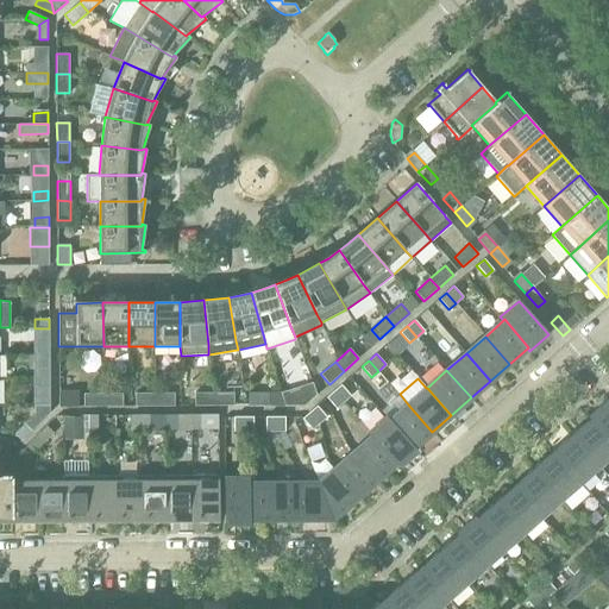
[(305,406),(316,395),(313,382),(281,393),(284,406),(286,406),(305,406)]
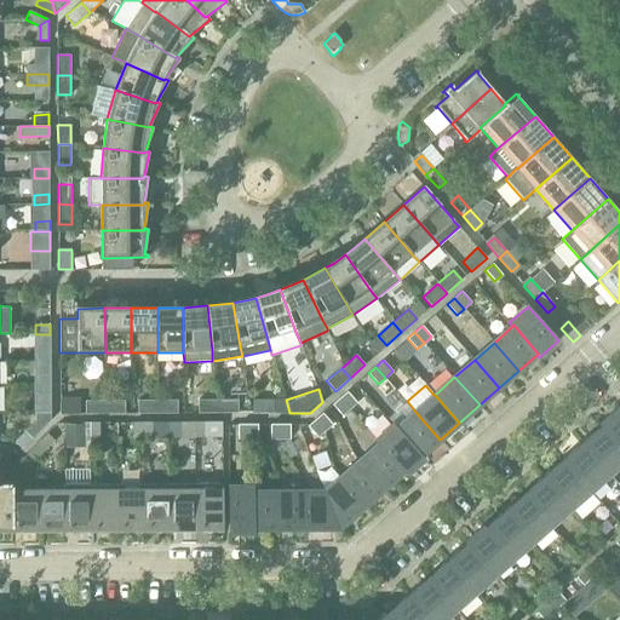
[(346,391),(339,399),(349,409),(356,402),(346,391)]
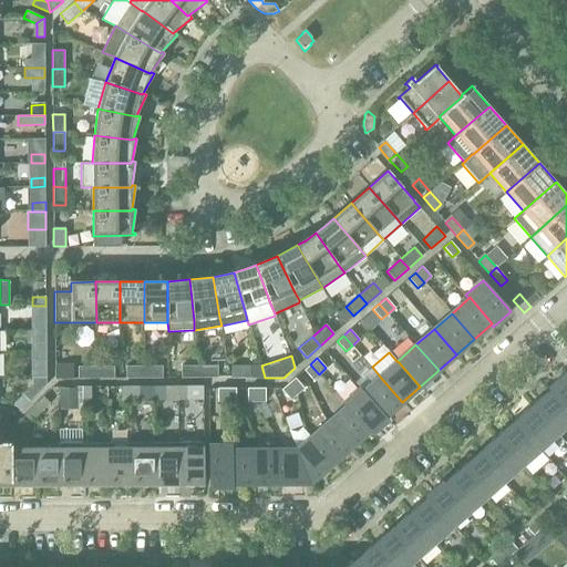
[(54,366),(54,379),(73,379),(73,363),(55,363),(55,366),(54,366)]
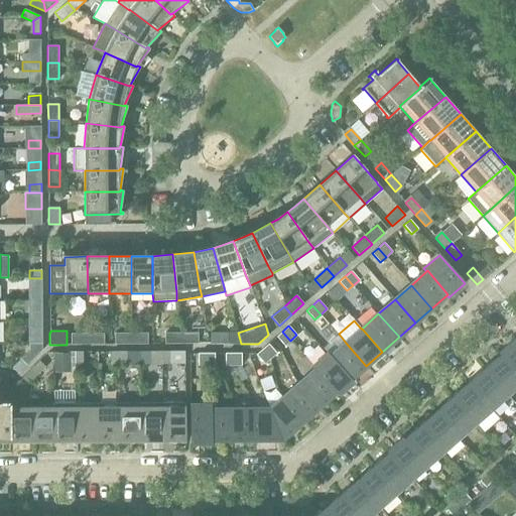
[(282,332),(276,337),(284,346),(290,341),(282,332)]
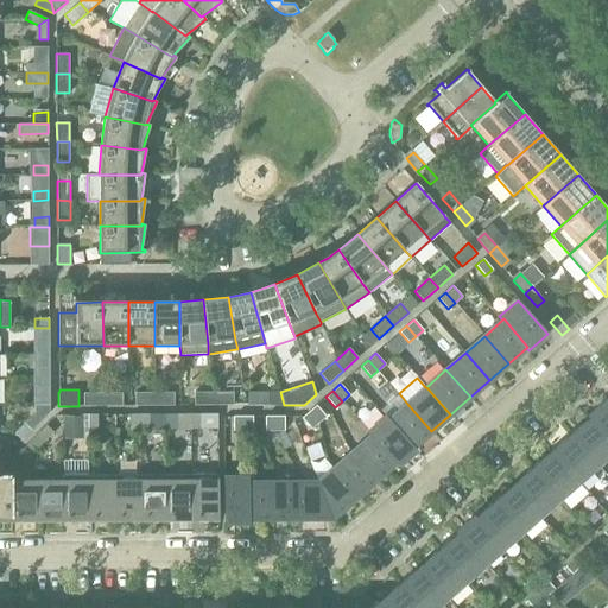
[(154,405),(154,392),(135,393),(135,405),(154,405)]
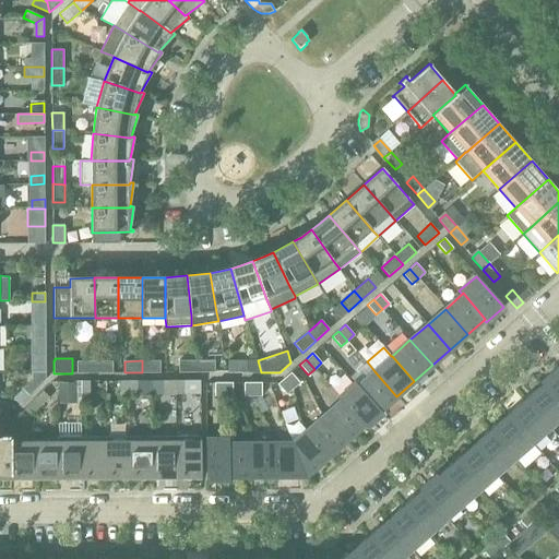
[(142,372),(159,372),(159,360),(142,360),(142,372)]
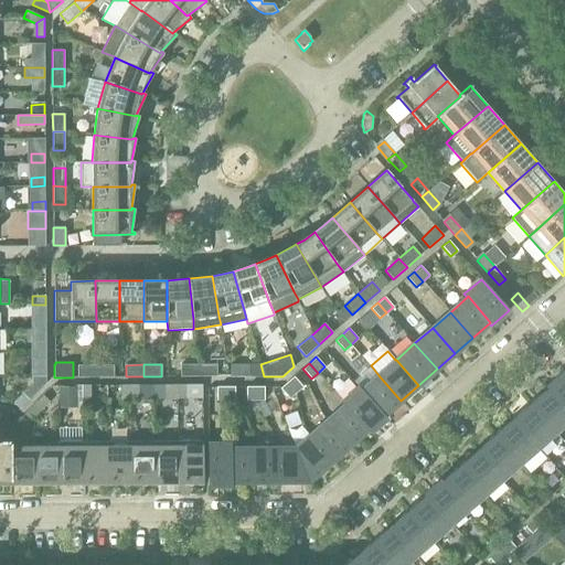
[(181,376),(199,376),(199,364),(180,364),(181,376)]
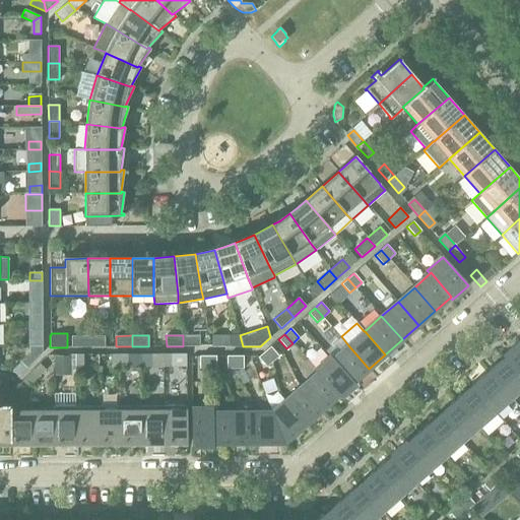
[(183,335),(183,346),(199,346),(199,335),(183,335)]
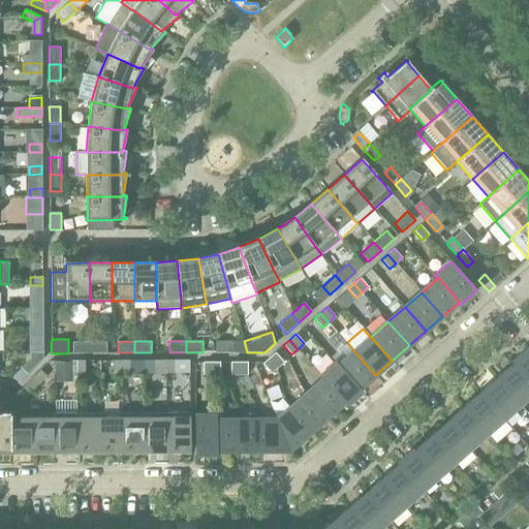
[(216,341),(216,352),(232,352),(232,341),(216,341)]
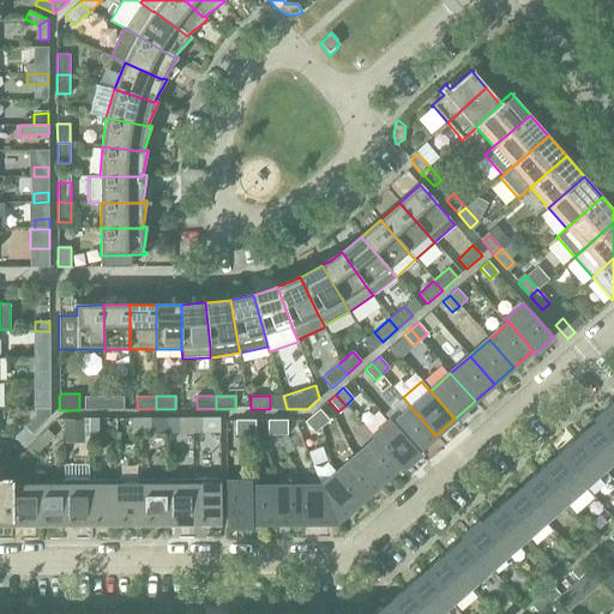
[(283,396),(270,396),(270,409),(287,409),(283,396)]
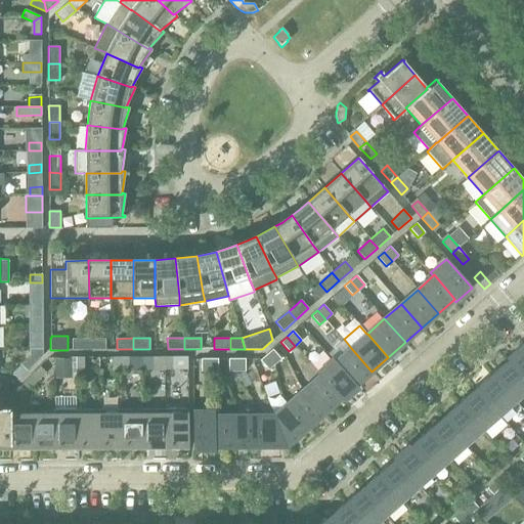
[(72,350),(89,350),(89,339),(72,339),(72,350)]
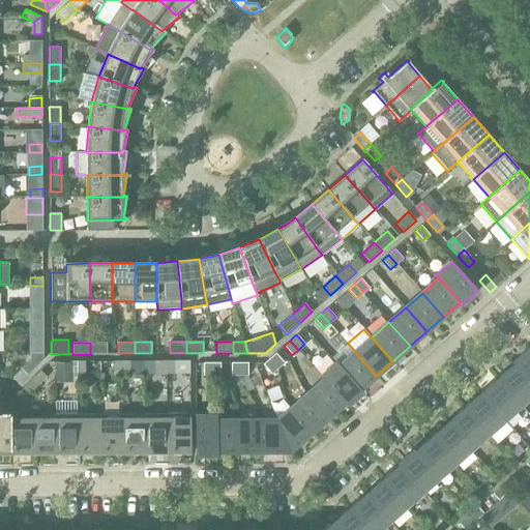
[(90,343),(90,354),(107,353),(107,343),(90,343)]
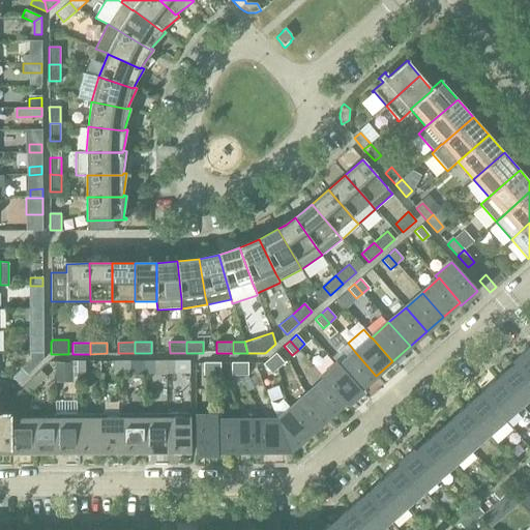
[(511,362),(513,365),(514,364),(529,381),(529,351),(527,349),(511,362)]
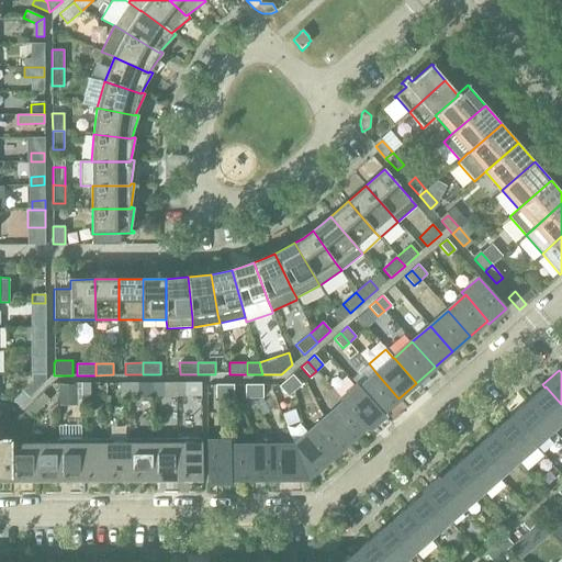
[(382,413),(398,398),(377,373),(360,388),(358,389),(381,414),(382,413)]
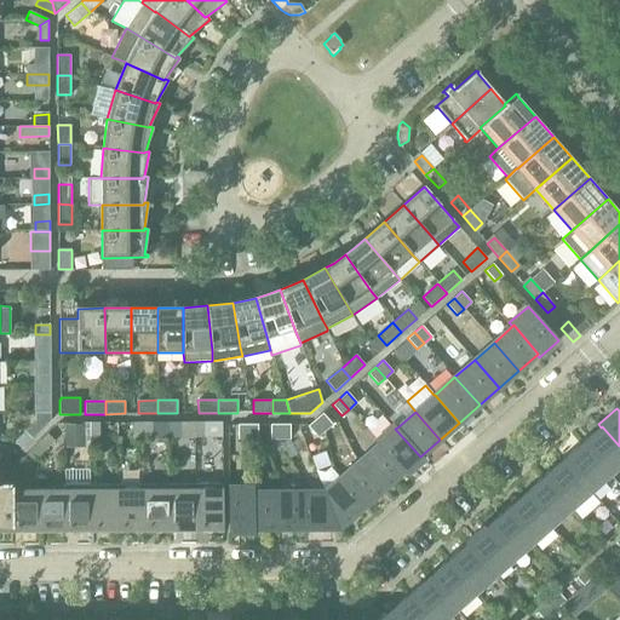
[(322,413),(315,419),(325,430),(332,424),(322,413)]
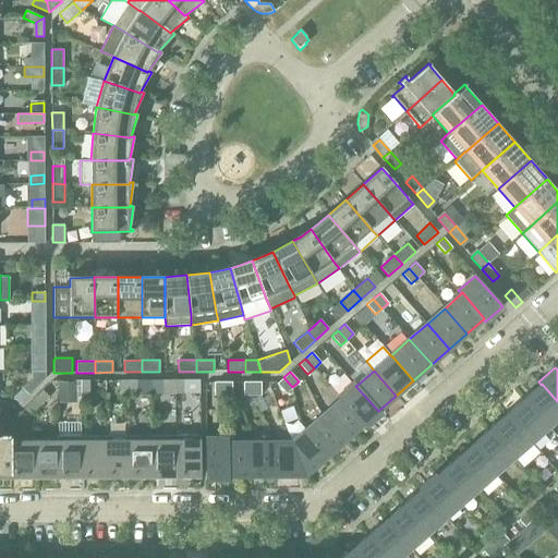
[(283,377),(277,384),(286,393),(292,387),(283,377)]
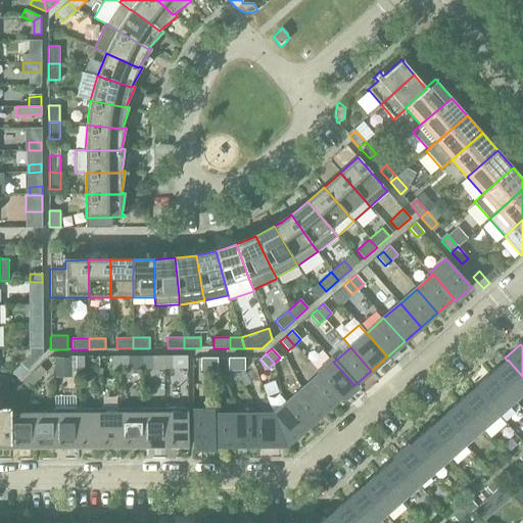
[(30,355),(21,365),(28,370),(36,362),(30,355)]
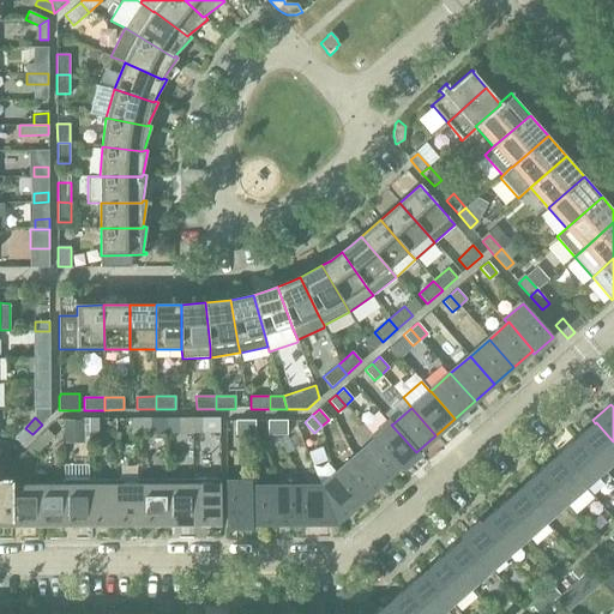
[(184,433),(193,433),(193,417),(184,417),(184,433)]
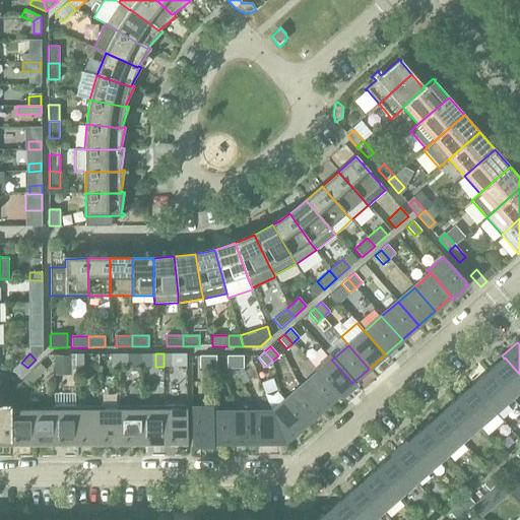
[(70,355),(54,355),(55,373),(71,373),(70,355)]
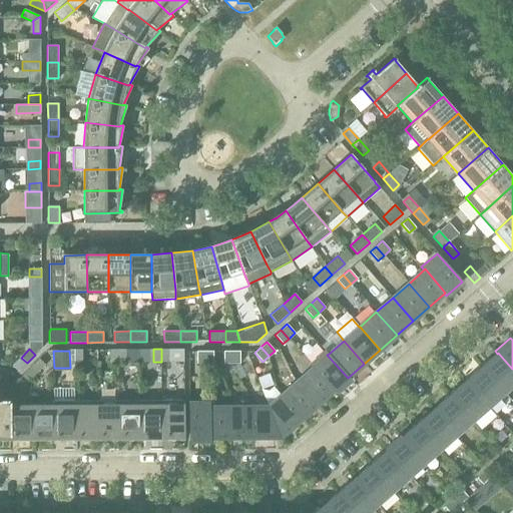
[(204,351),(196,351),(196,364),(204,363),(204,351)]
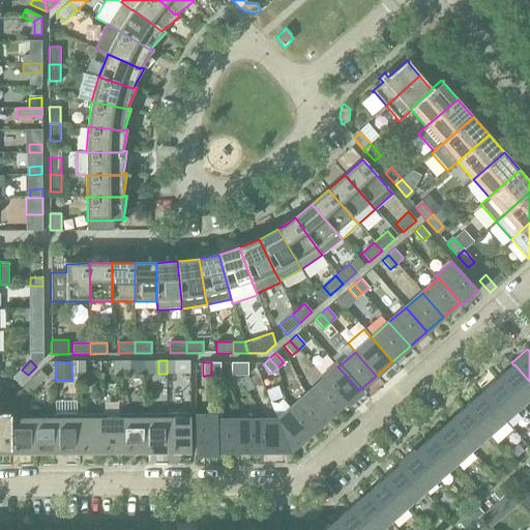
[(219,362),(211,362),(211,375),(221,375),(219,362)]
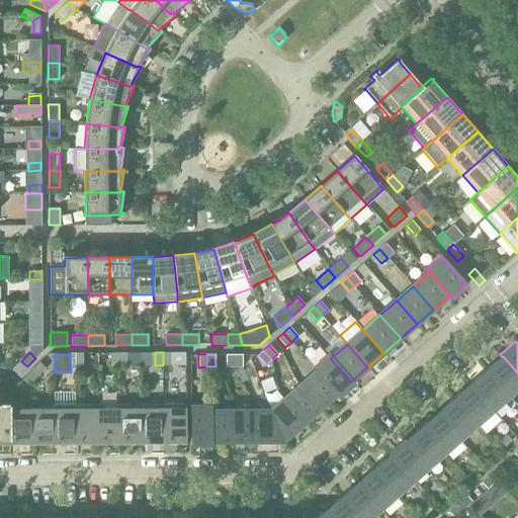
[(234,354),(226,354),(226,366),(234,366),(234,354)]
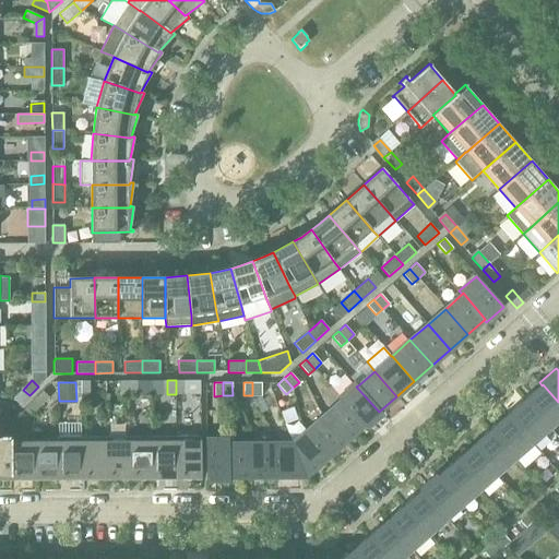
[(261,382),(252,382),(252,395),(261,395),(261,382)]
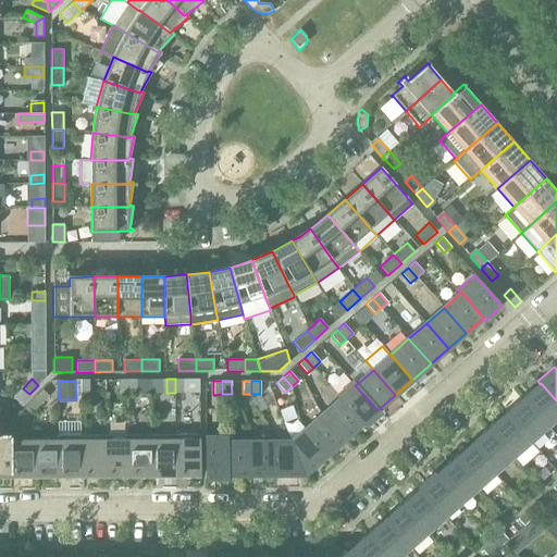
[(355,385),(357,384),(354,381),(336,396),(339,399),(341,398),(362,423),(361,424),(363,428),(381,412),(379,409),(378,410),(355,385)]
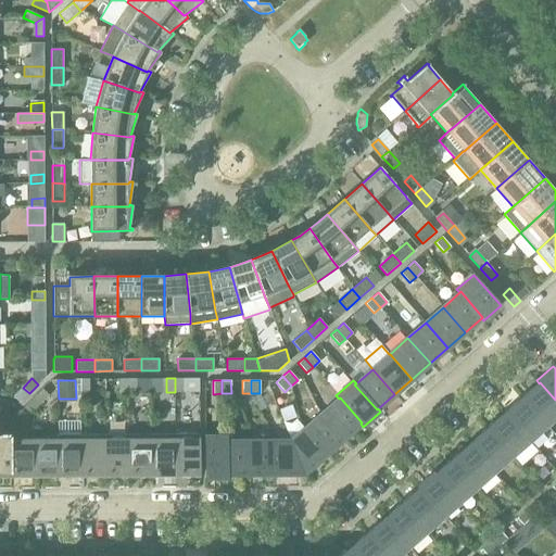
[(547,426),(555,418),(555,400),(540,382),(539,383),(522,397),(547,426)]
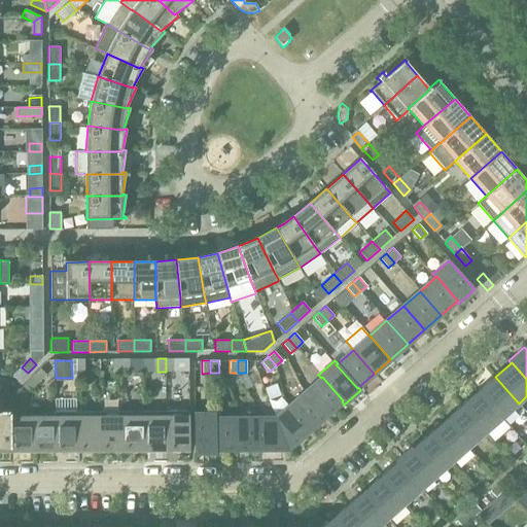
[(12,376),(19,382),(28,373),(22,367),(12,376)]
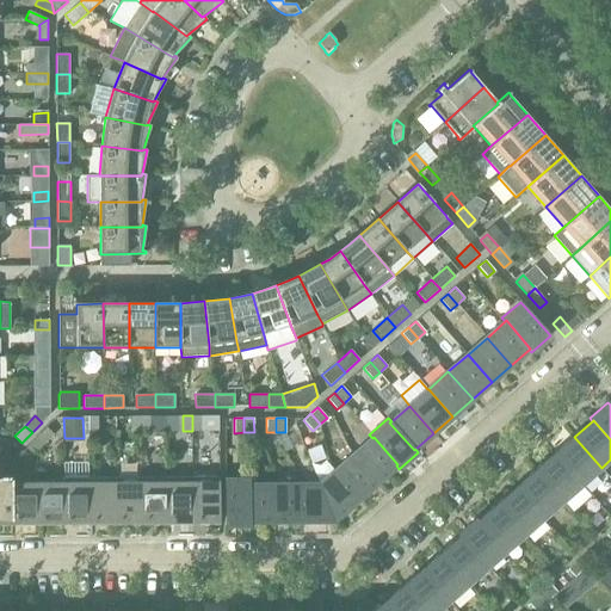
[(47,427),(37,437),(43,444),(54,434),(47,427)]
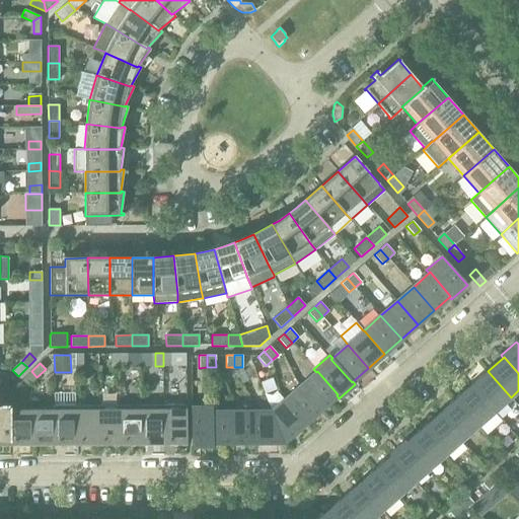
[(28,386),(36,377),(31,371),(22,380),(28,386)]
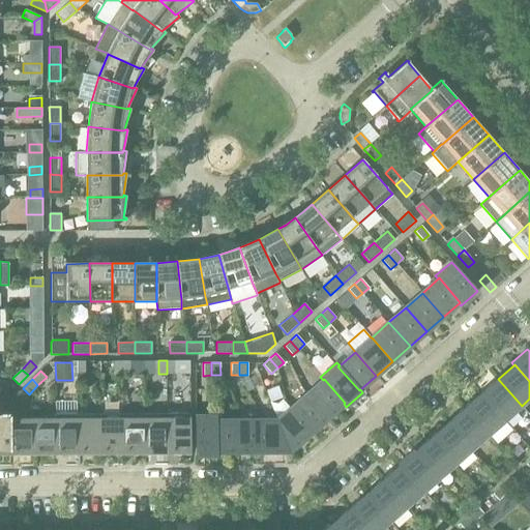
[(324,379),(323,380),(307,394),(328,418),(344,404),(345,403),(324,379)]
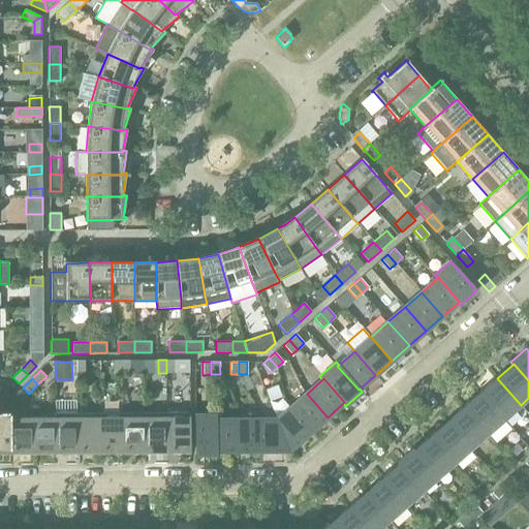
[(504,419),(521,405),(497,378),(480,393),(504,419)]
